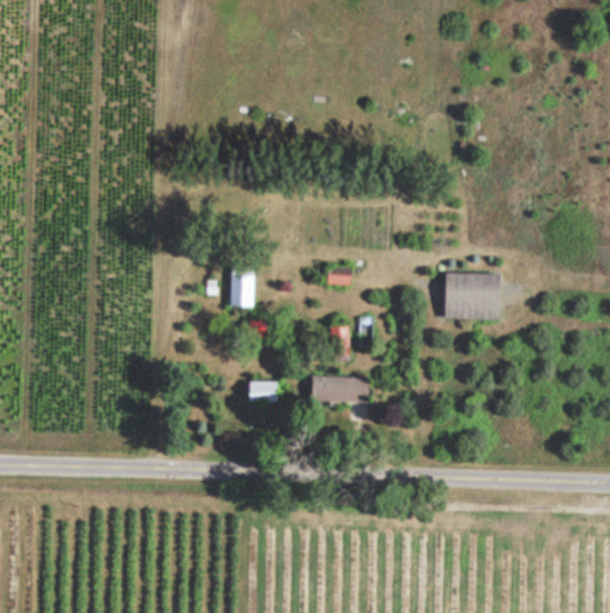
[(254,307),(254,265),(231,265),(231,307),(254,307)]
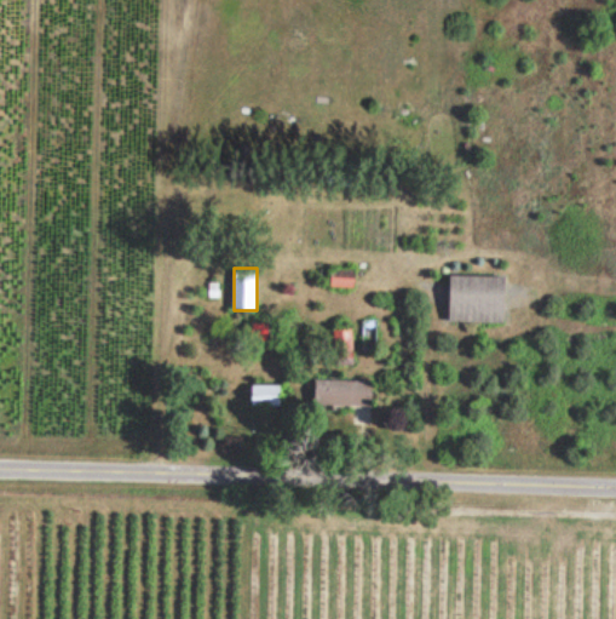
[(356,270),(330,270),(330,287),(356,287),(356,270)]
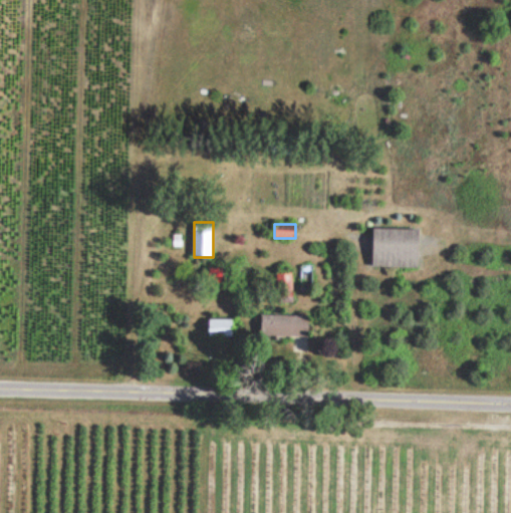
[(417,228),(372,228),(372,266),(417,266),(417,228)]
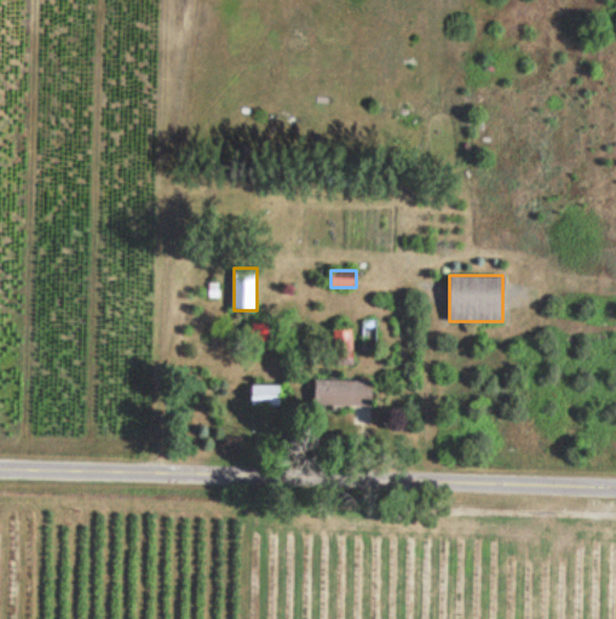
[(335,330),(335,365),(355,365),(355,330),(335,330)]
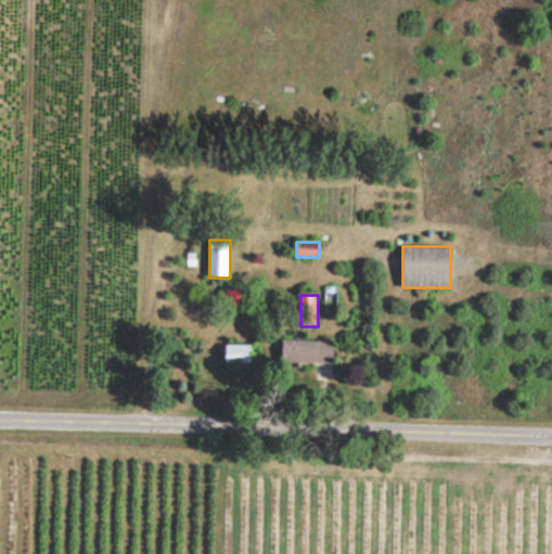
[(282,362),(333,362),(333,340),(282,340),(282,362)]
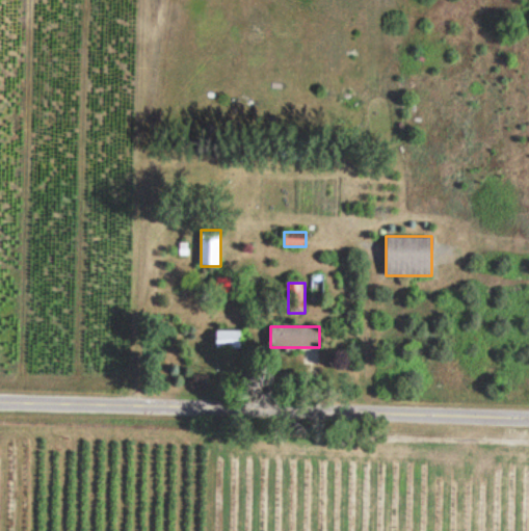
[(240,330),(216,330),(216,347),(240,347),(240,330)]
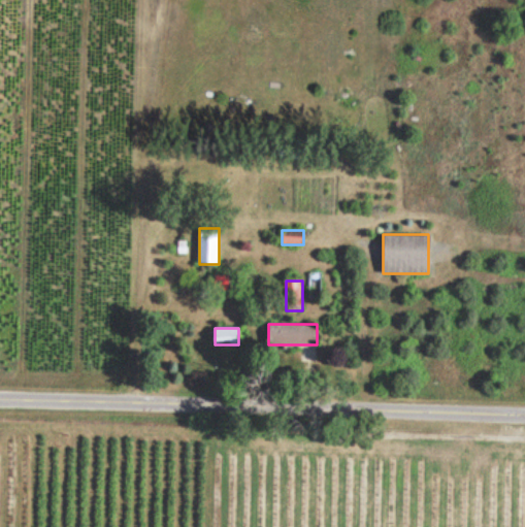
All buildings are outlined.
